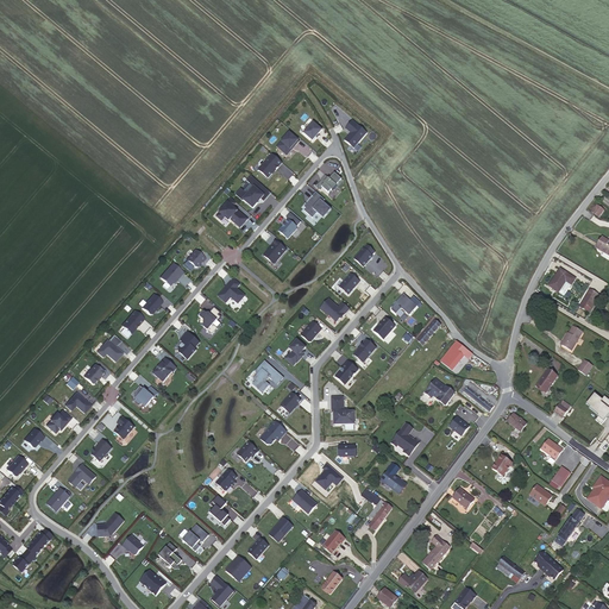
[(368,133),(353,121),(347,129),(353,135),(350,136),(346,140),(355,148),(368,133)]
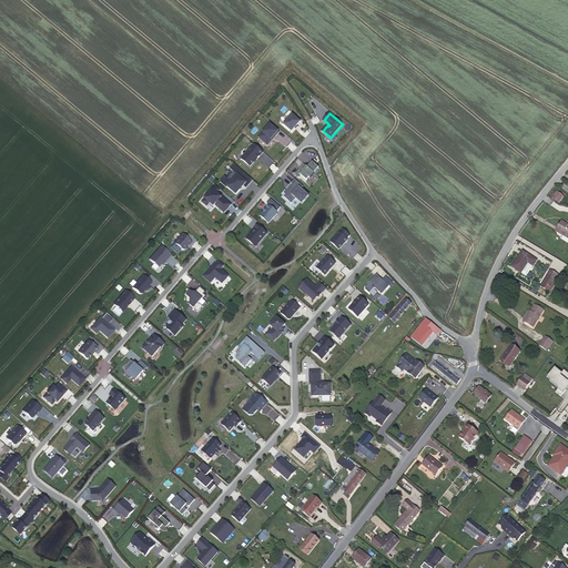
[(301,122),(293,115),(285,124),(293,131),(301,122)]
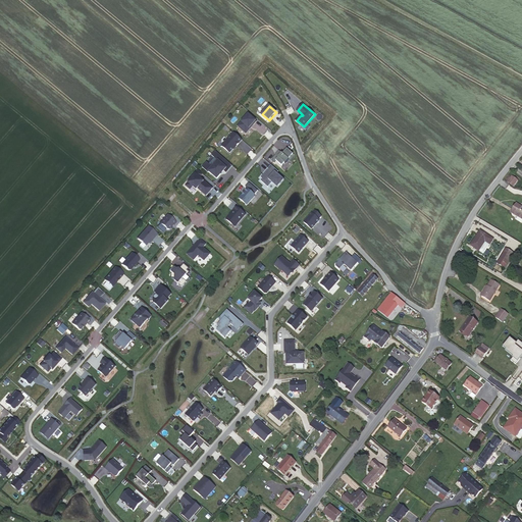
[(257,121),(249,114),(239,126),(247,134),(257,121)]
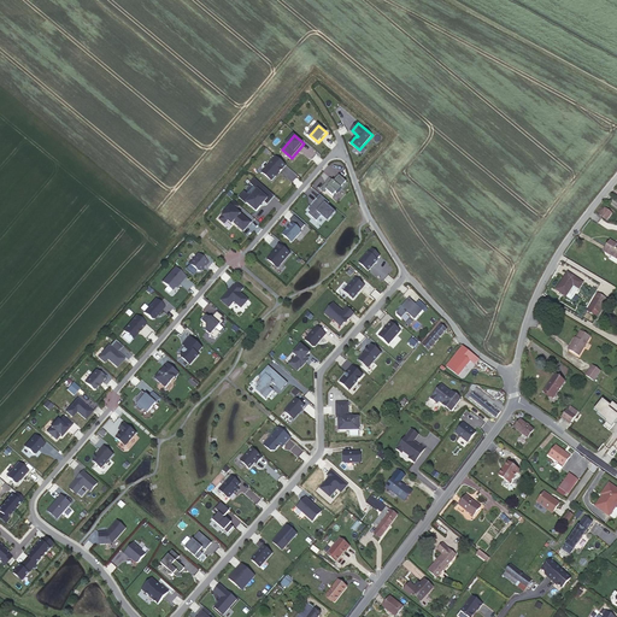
[(277,157),(263,172),(272,181),(287,165),(277,157)]
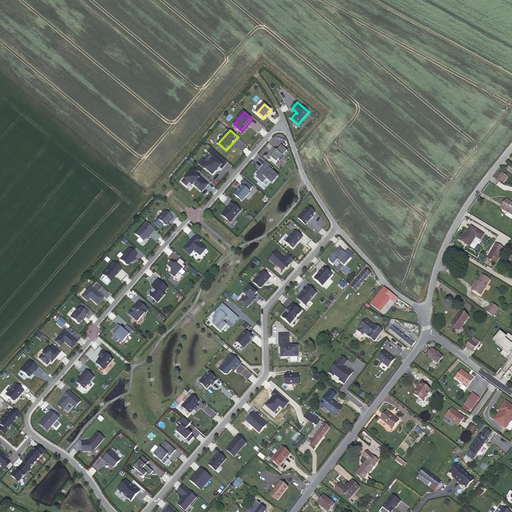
[(288,151),(282,146),(278,151),(274,148),(267,157),(270,160),(272,158),(277,163),(281,161),(284,157),(285,158),(289,154),(288,151)]
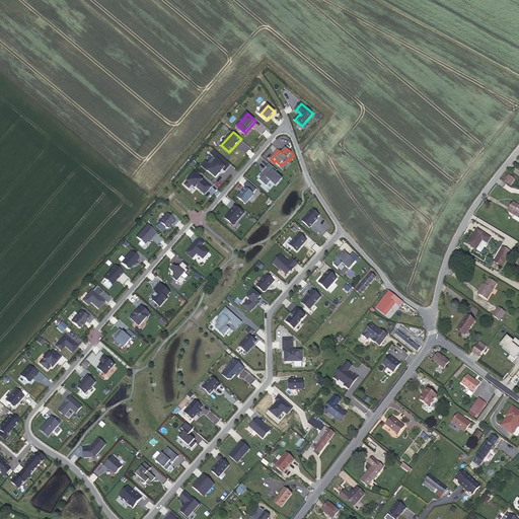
[(231,165),(215,150),(211,154),(217,159),(212,166),(206,161),(202,166),(217,178),(220,173),(219,172),(220,170),(221,171),(222,170),(225,172),(231,165)]
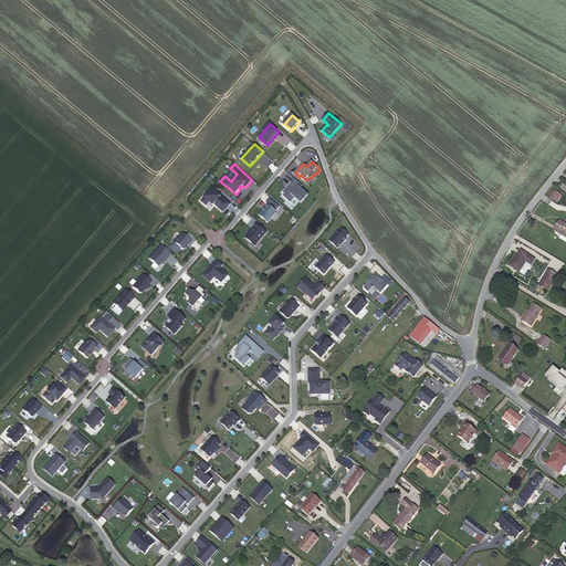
[(303,186),(294,179),(292,184),(289,188),(290,189),(287,191),(286,190),(284,192),(285,194),(284,196),(292,202),(295,198),(302,203),(310,195),(302,188),(303,186)]
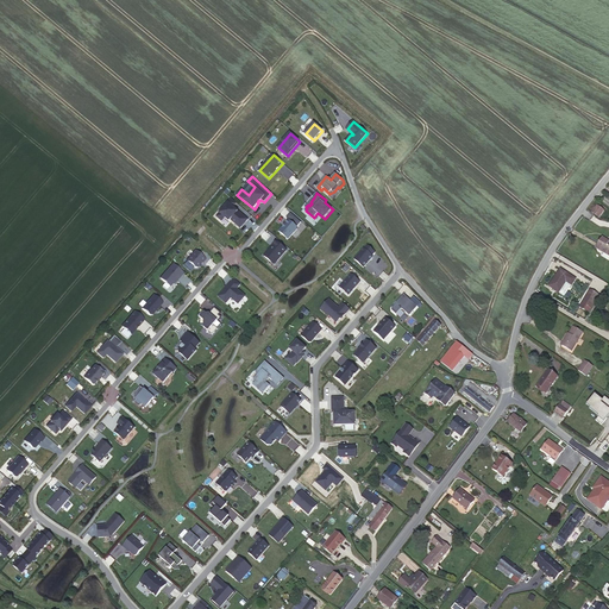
[(237,203),(232,199),(218,217),(224,221),(226,218),(231,221),(232,220),(242,228),(249,219),(234,207),(237,203)]
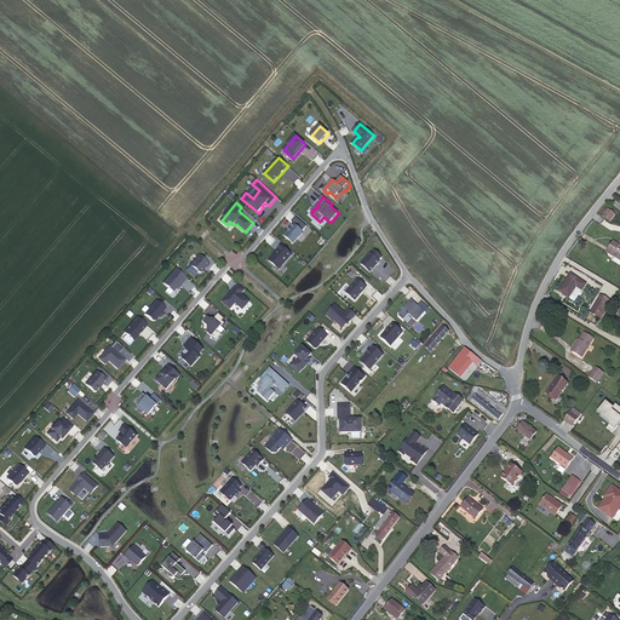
[(615,216),(608,210),(603,217),(610,222),(615,216)]
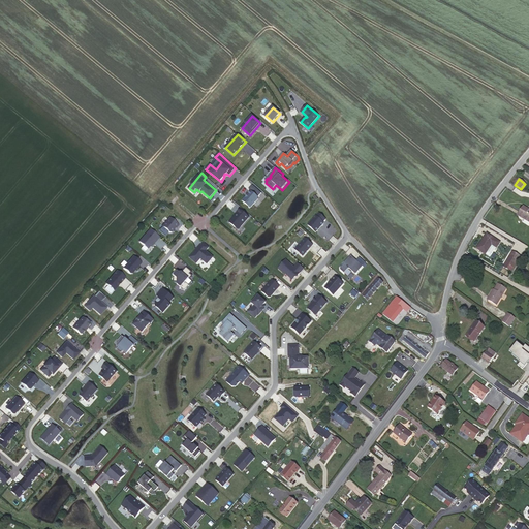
[(258,198),(250,191),(243,201),(251,209),(258,198)]
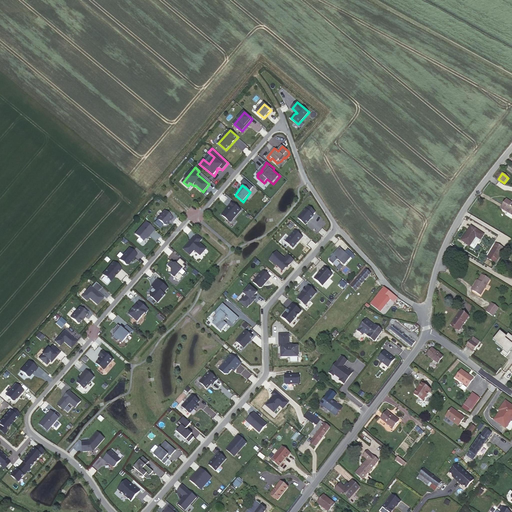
[(511,203),(506,200),(501,208),(511,214),(511,203)]
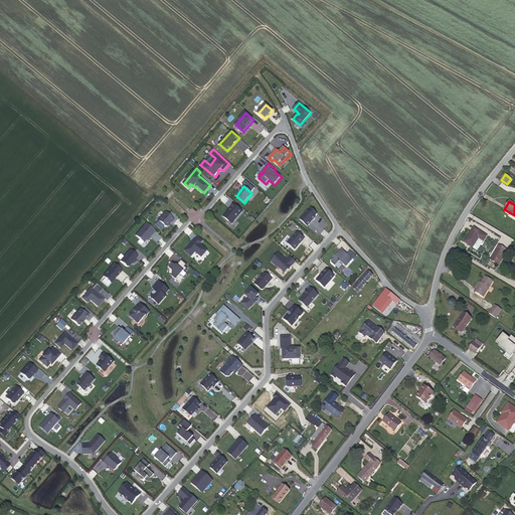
[(242,212),(233,203),(223,216),(232,224),(242,212)]
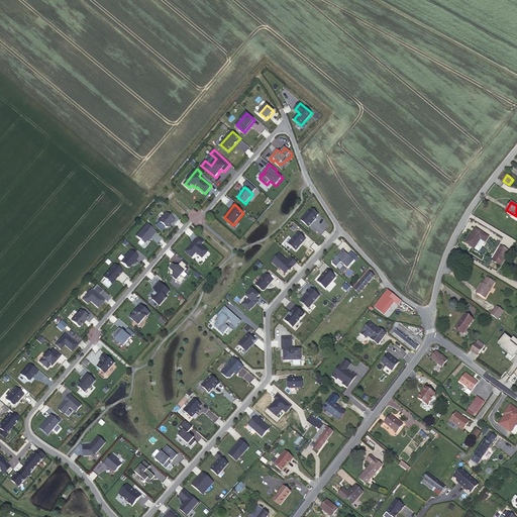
[(311,209),(302,220),(309,226),(318,214),(311,209)]
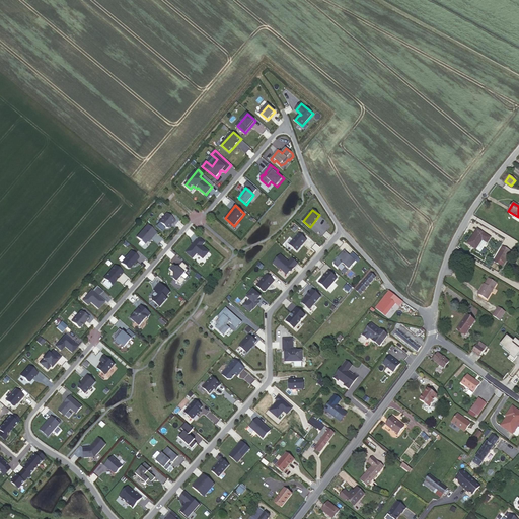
[(175,221),(167,214),(160,222),(167,229),(168,228),(175,221)]
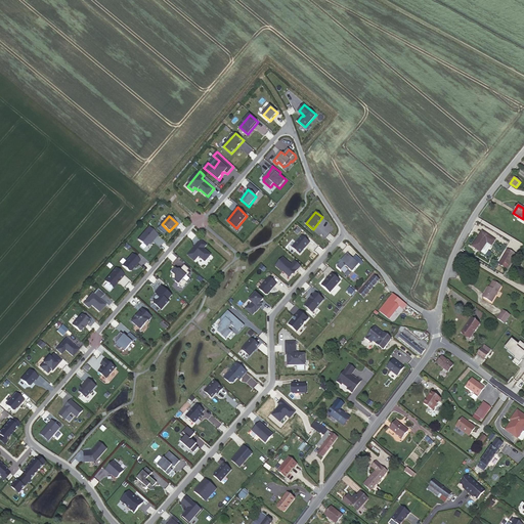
[(159,234),(149,227),(139,239),(147,247),(156,237),(157,238),(159,234)]
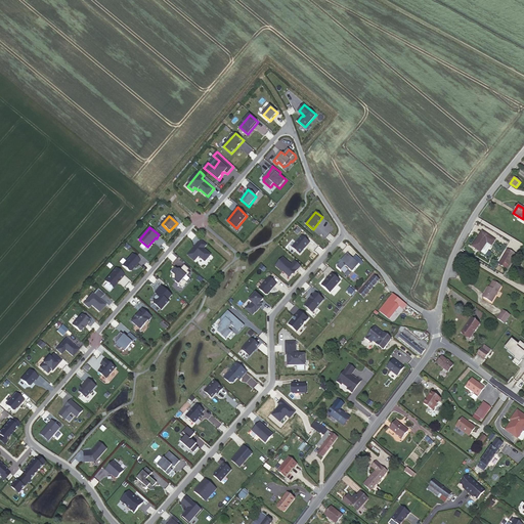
[(495,241),(482,232),(473,247),(481,252),(485,255),(491,246),(495,241)]
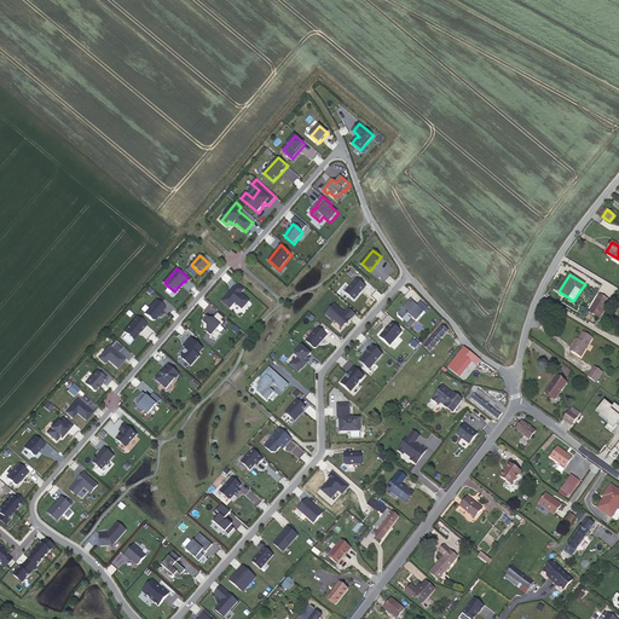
[(366,287),(356,277),(345,291),(356,301),(366,287)]
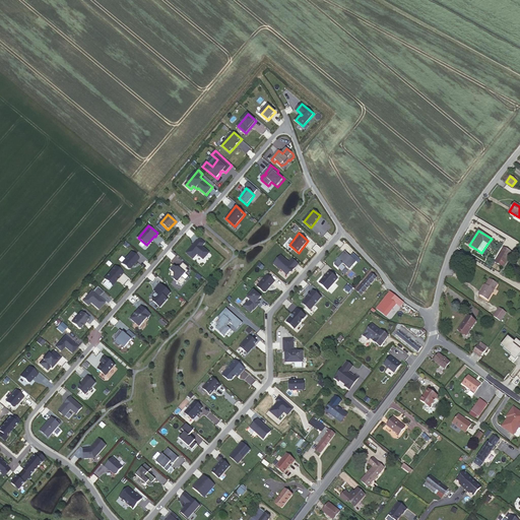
[(201,246),(196,242),(187,254),(194,259),(198,255),(204,260),(209,253),(207,250),(209,247),(203,243),(201,246)]
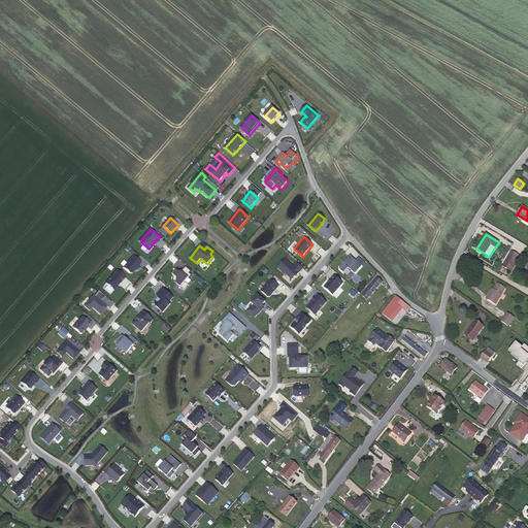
[(520,257),(510,252),(502,266),(510,271),(520,257)]
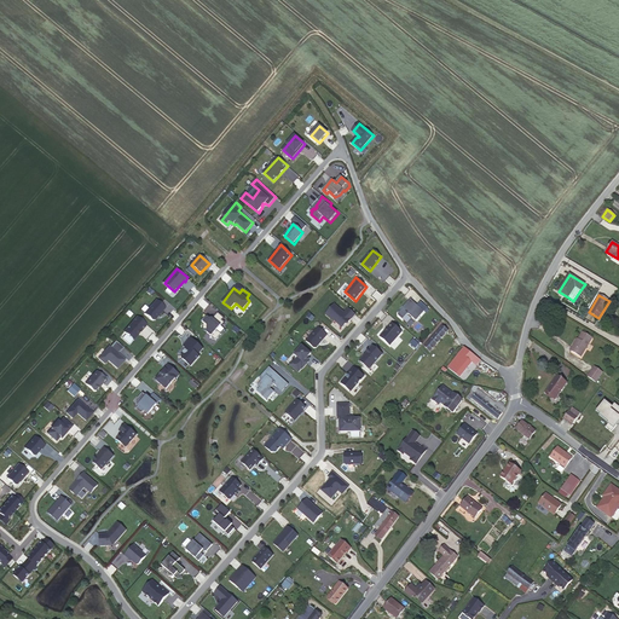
[(166,308),(156,300),(145,314),(152,320),(156,320),(166,308)]
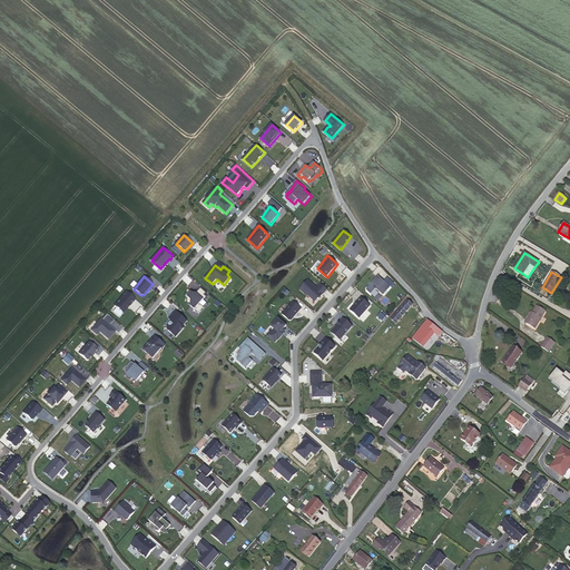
[(390,287),(377,276),(366,291),(371,294),(374,290),(376,290),(383,295),(390,287)]
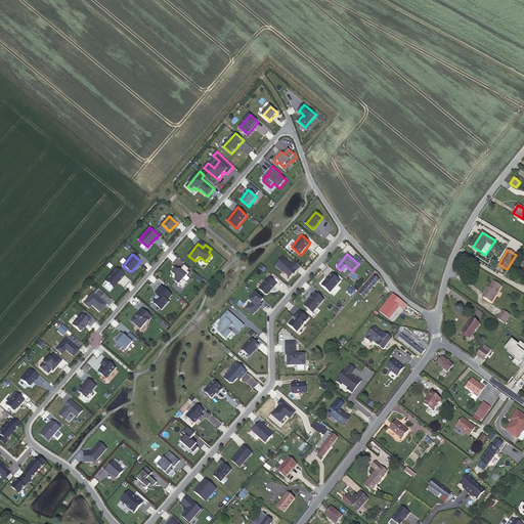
[(302,265),(295,259),(291,264),(282,257),(275,265),(291,278),(302,265)]
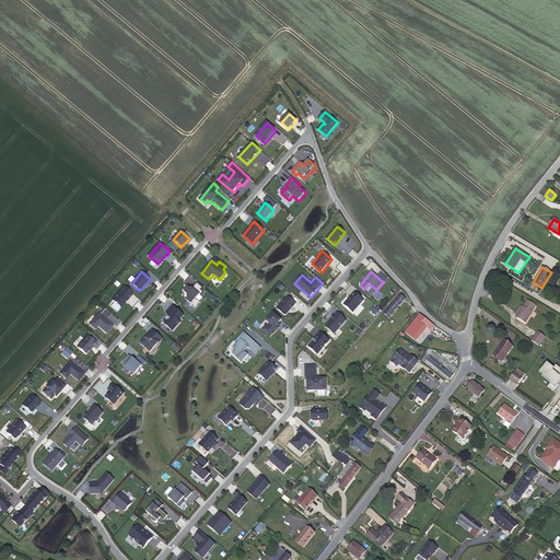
[(203,288),(197,282),(194,288),(193,290),(190,290),(190,289),(187,286),(183,290),(184,292),(185,298),(188,299),(188,301),(196,307),(200,302),(197,299),(200,294),(201,295),(205,292),(202,290),(203,288)]
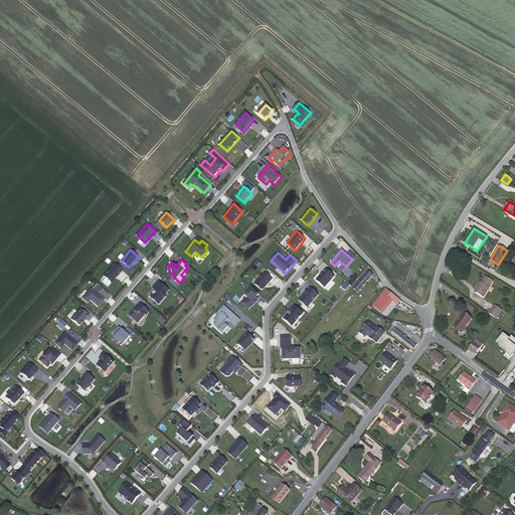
[(122,271),(115,264),(104,277),(112,283),(122,271)]
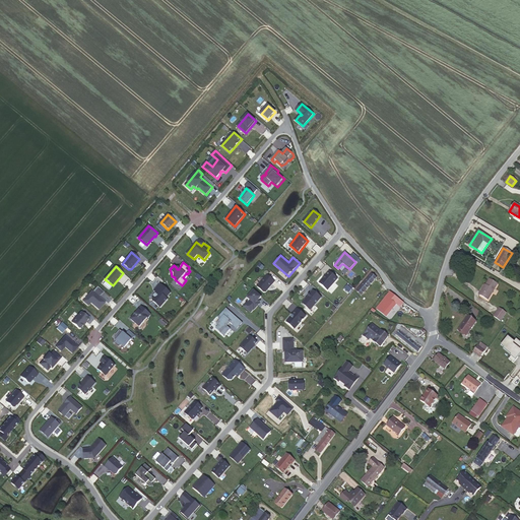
[(330,272),(320,283),(328,290),(338,279),(330,272)]
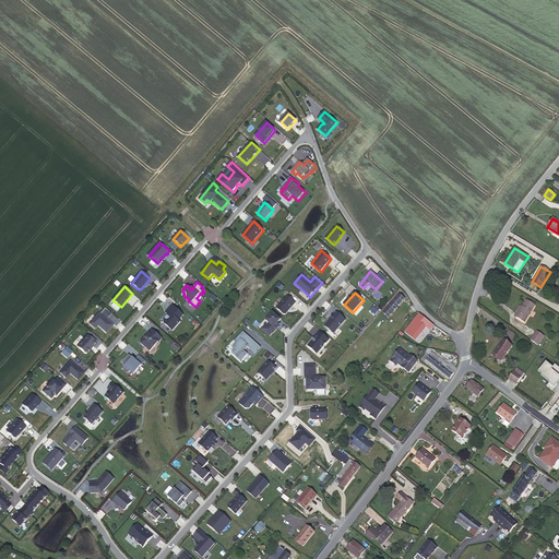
[(286,316),(296,304),(286,295),(277,307),(286,316)]
